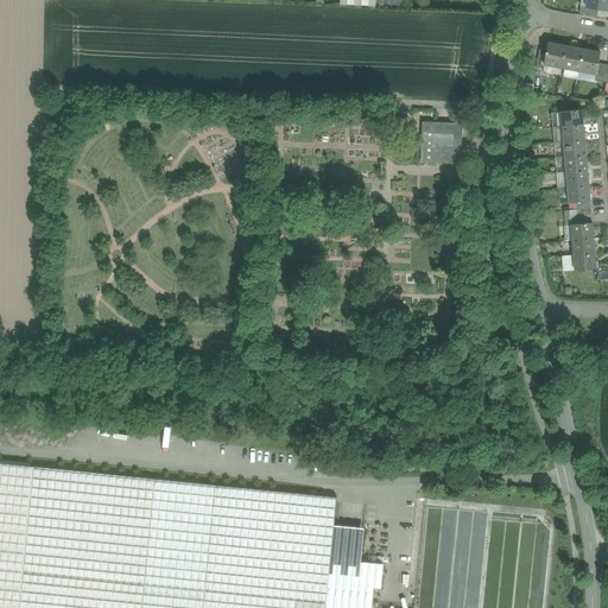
[(607,10),(607,0),(588,0),(587,7),(599,10),(607,12),(607,10)]
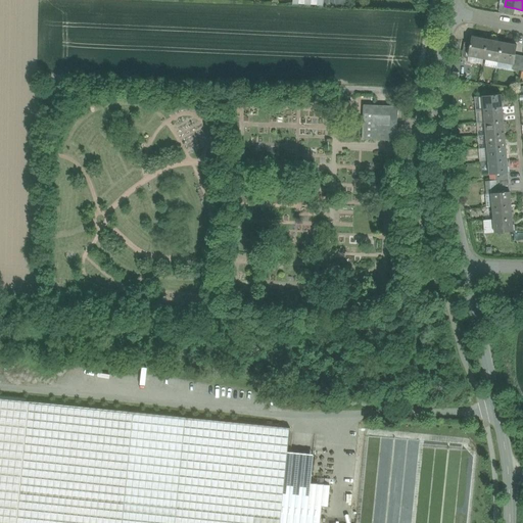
[(505,6),(500,5),(498,11),(514,14),(515,8),(505,6)]
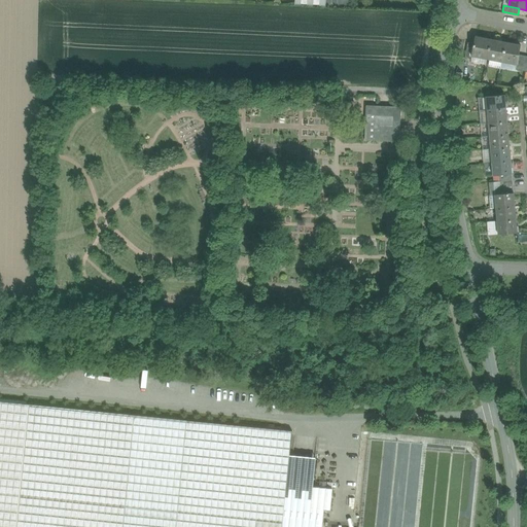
[(490,40),(476,37),(473,44),(471,57),(487,60),(490,40)]
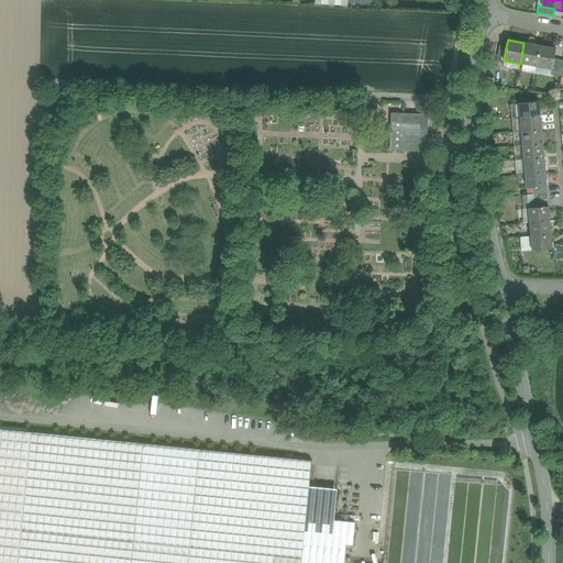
[(540,46),(523,43),(520,64),(537,67),(540,46)]
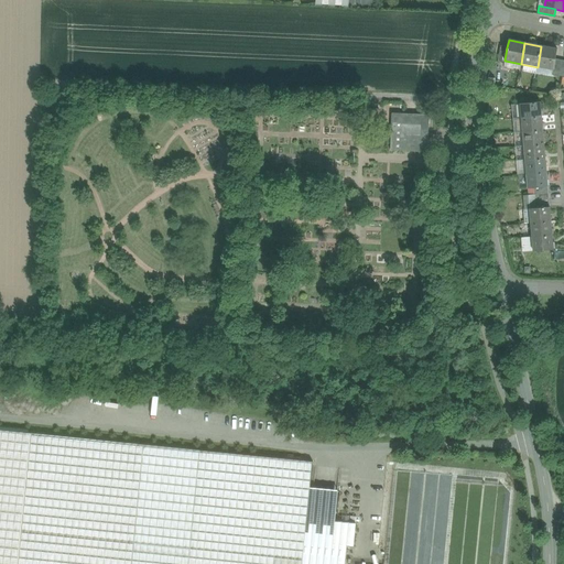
[(507,47),(500,46),(497,63),(505,64),(505,61),(507,47)]
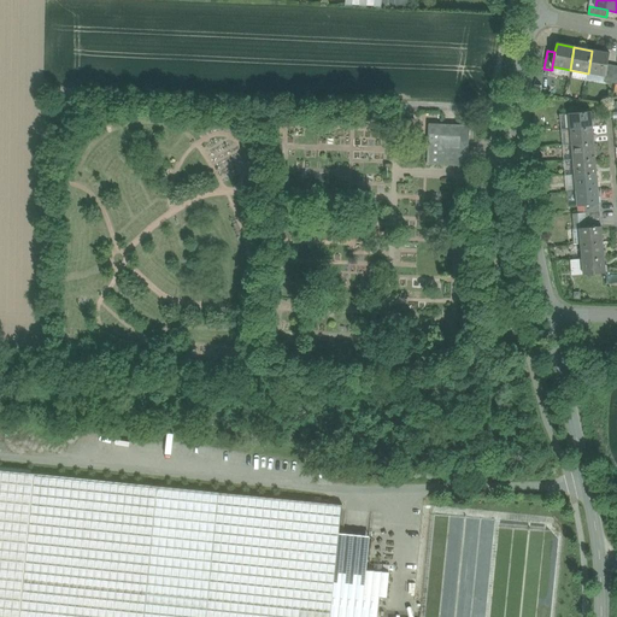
[(610,53),(592,51),(588,74),(605,76),(606,76),(607,66),(610,53)]
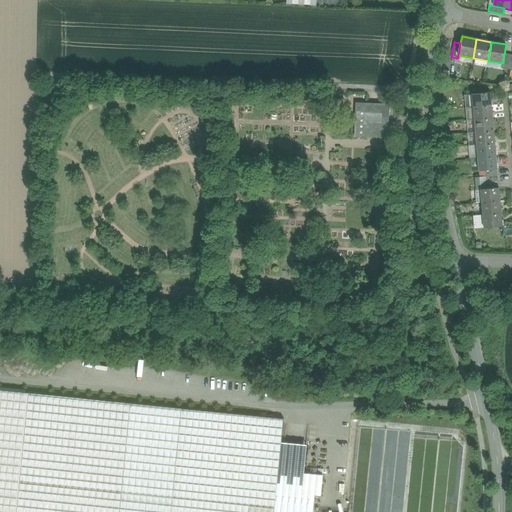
[(510,56),(504,55),(503,63),(502,63),(501,68),(507,69),(510,56)]
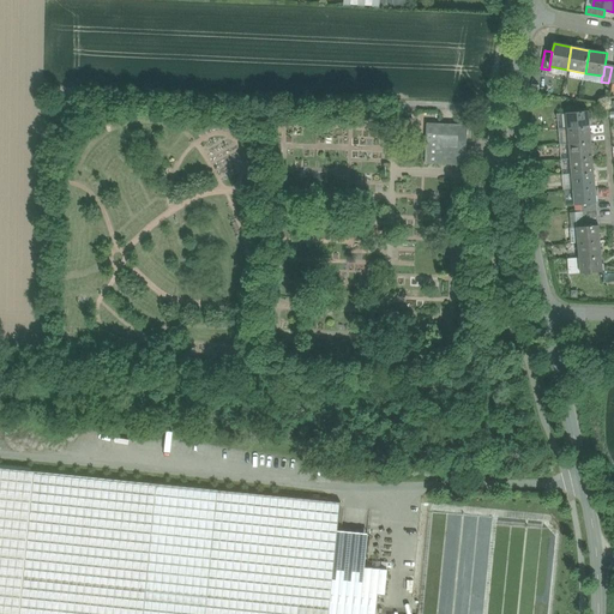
[(589,110),(566,113),(567,128),(590,127),(589,110)]
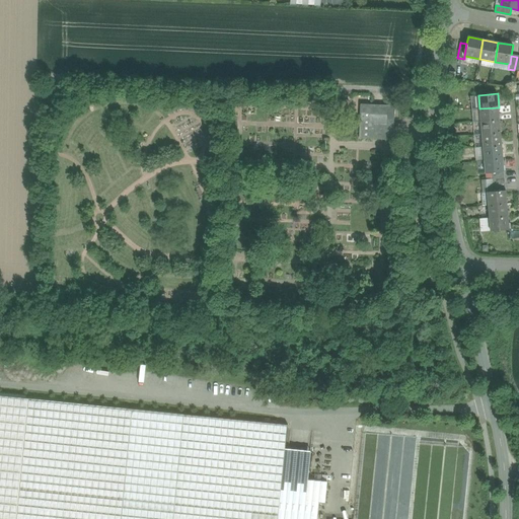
[(478,95),(470,96),(471,109),(479,108),(478,95)]
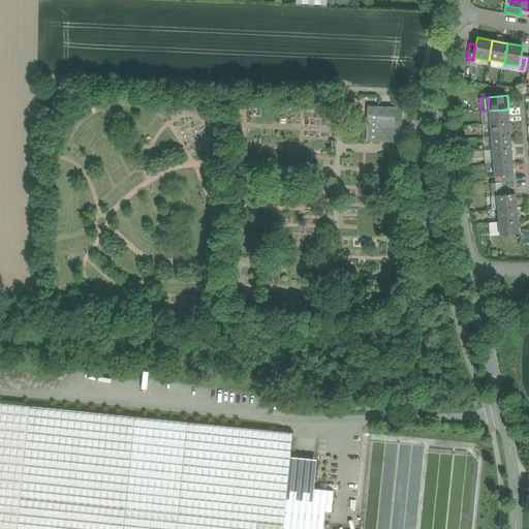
[(368,106),(366,142),(402,144),(404,107),(368,106)]
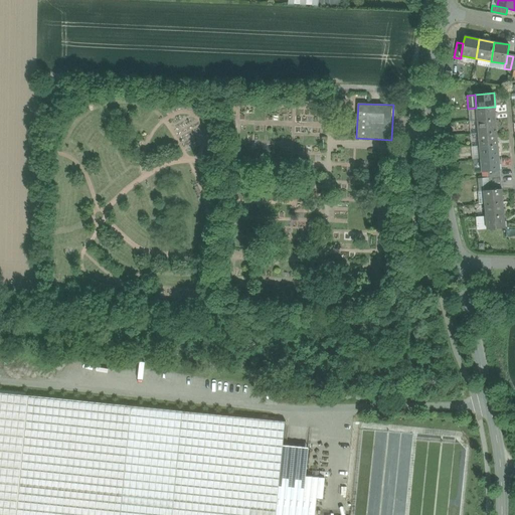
[(495,107),(476,108),(477,121),(496,119),(495,107)]
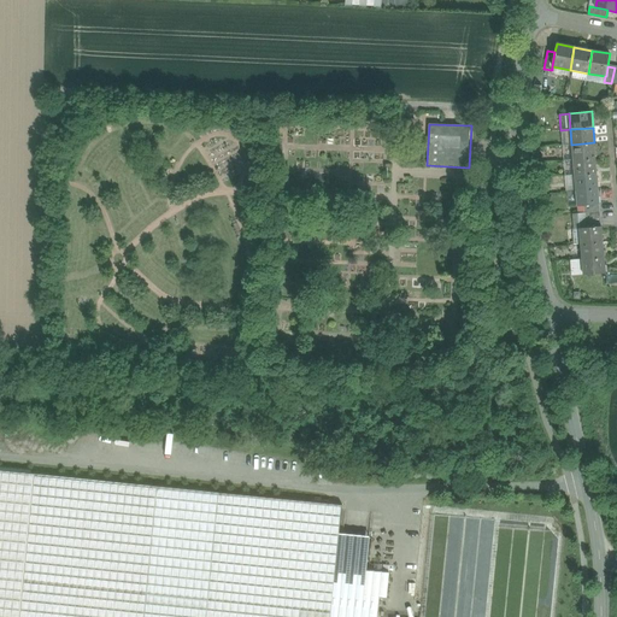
[(570,129),(560,130),(562,146),(571,145),(570,129)]
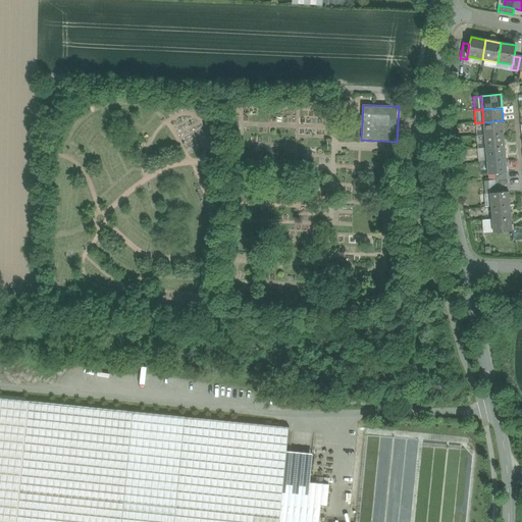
[(503,120),(483,122),(484,136),(504,134),(503,120)]
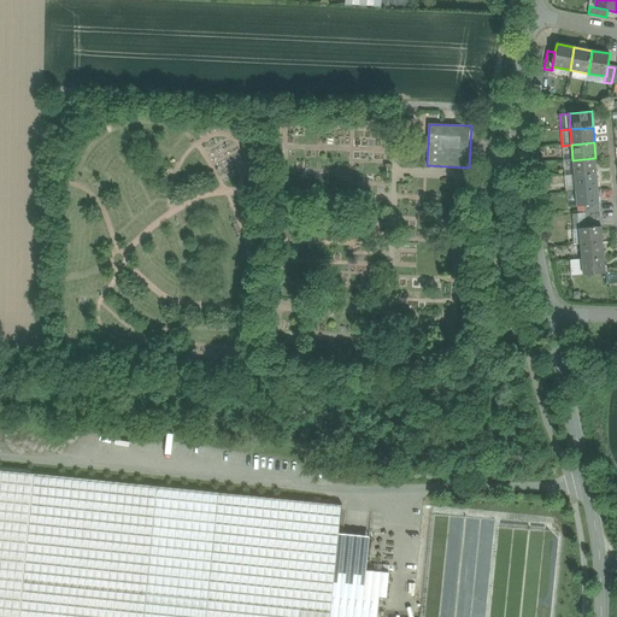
[(571,145),(562,146),(563,160),(573,160),(571,145)]
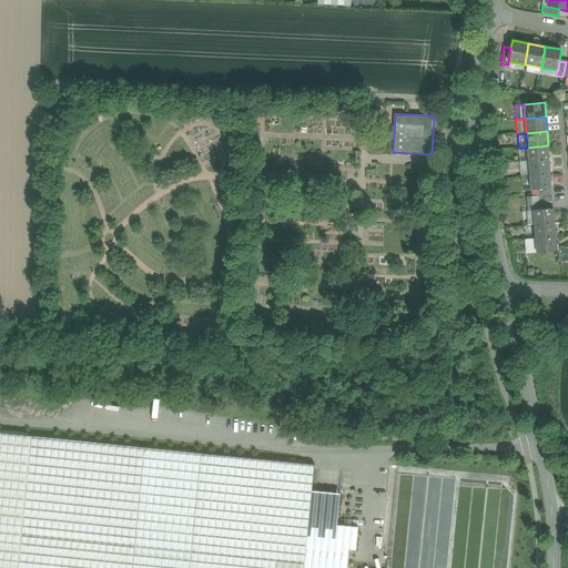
[(548,145),(527,148),(529,161),(549,160),(548,145)]
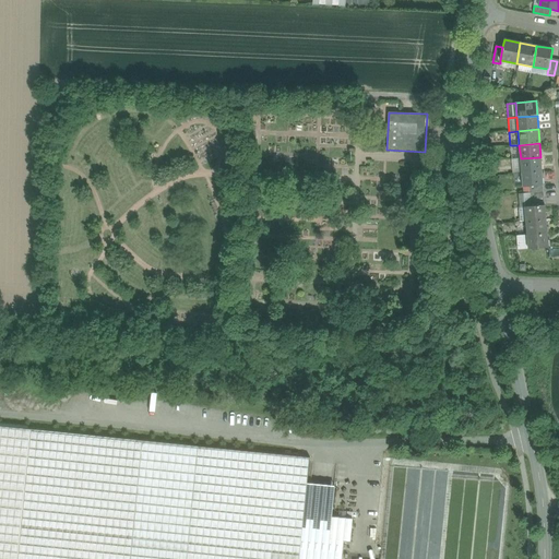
[(519,145),(510,145),(512,159),(521,158),(519,145)]
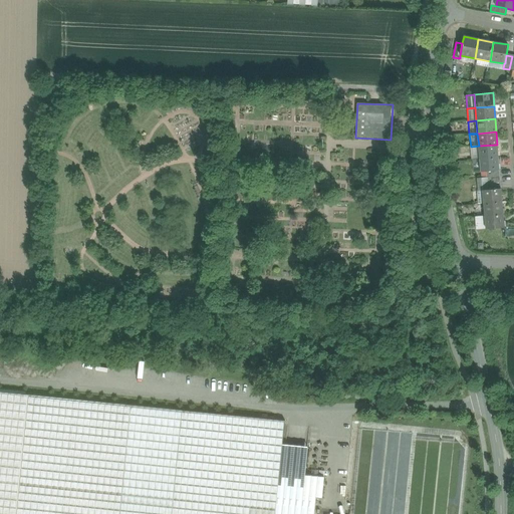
[(498,157),(497,145),(479,146),(480,159),(498,157)]
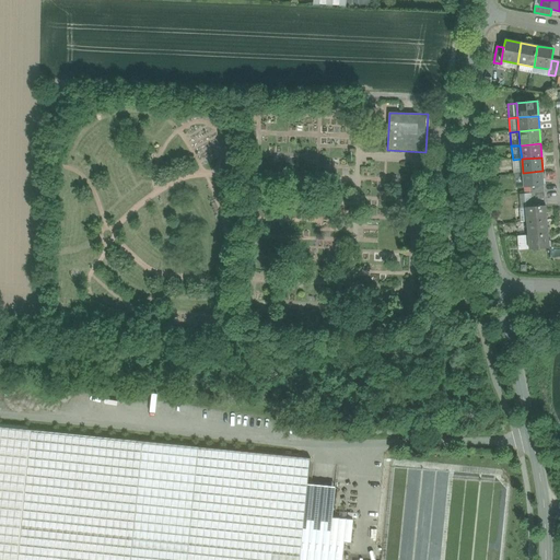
[(522,159),(513,160),(514,174),(523,173),(522,159)]
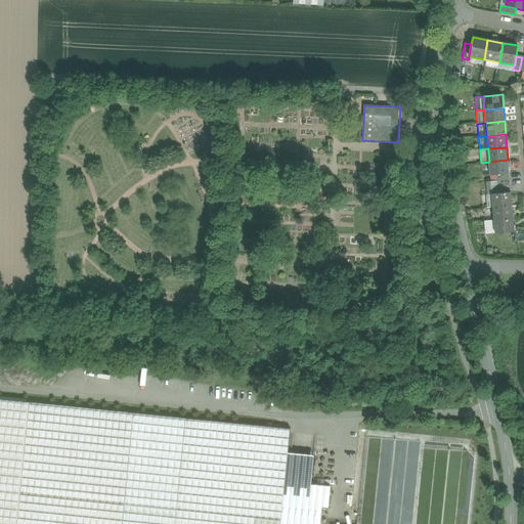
[(508,160),(489,162),(490,175),(496,174),(509,173),(508,160)]
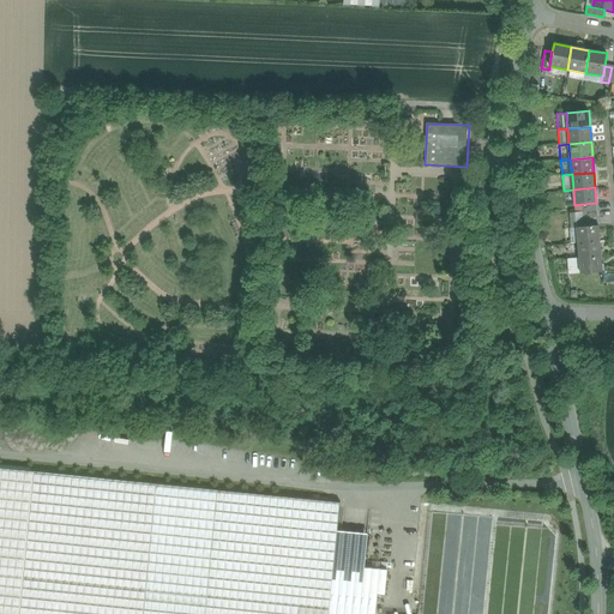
[(583,212),(570,214),(571,228),(577,228),(577,227),(584,227),(583,220),(583,218),(583,212)]
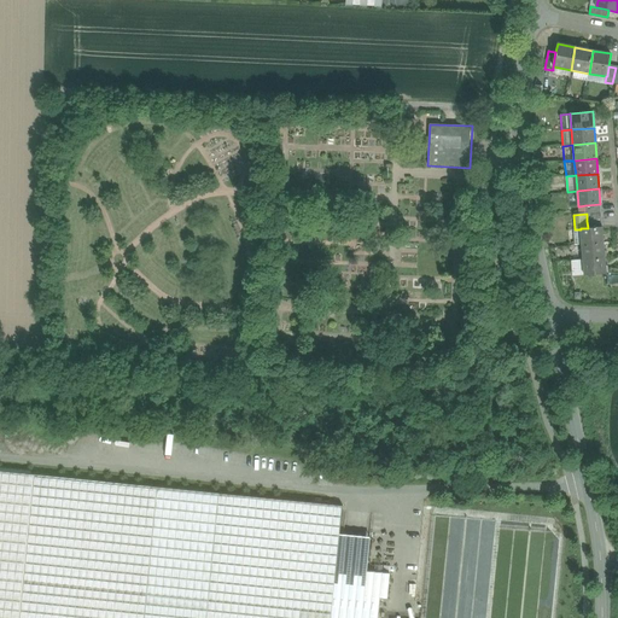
[(588,228),(581,228),(581,229),(582,243),(582,244),(604,243),(602,227),(588,228)]
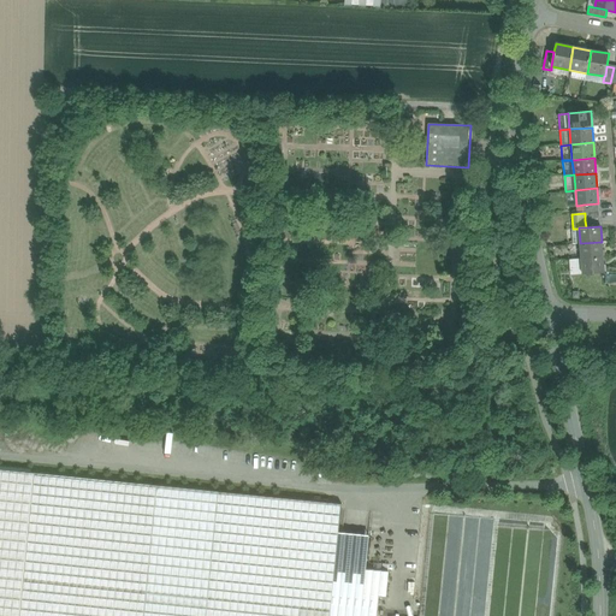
[(602,242),(580,243),(581,259),(603,256),(602,242)]
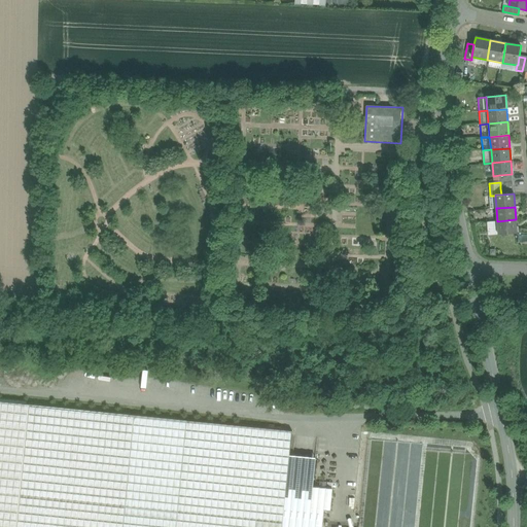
[(516,219),(497,221),(498,235),(517,234),(516,219)]
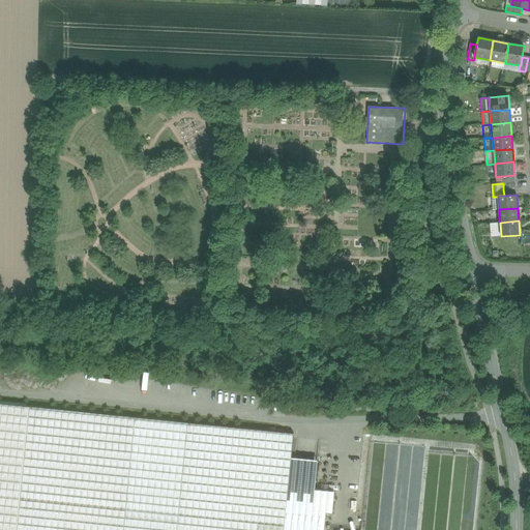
[(500,223),(490,224),(491,237),(501,236),(500,223)]
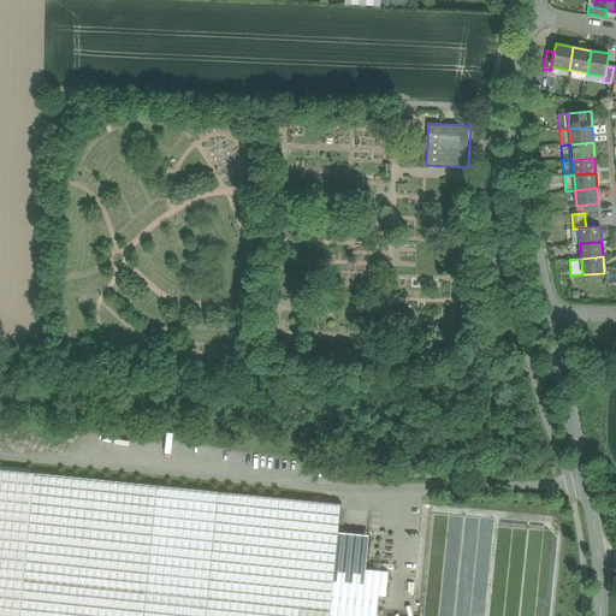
[(0,615),(19,615),(34,474),(0,469),(0,615)]
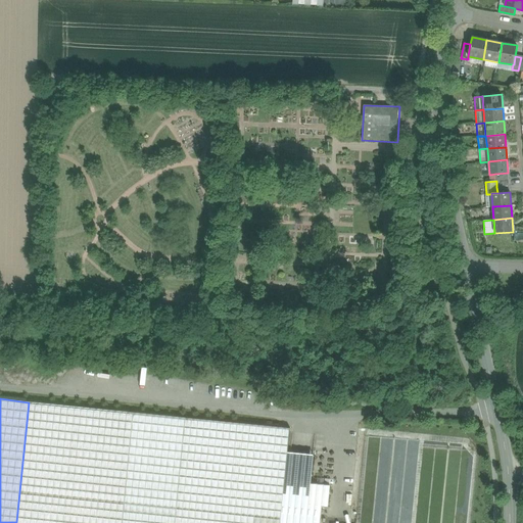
[(122,522),(133,413),(29,402),(16,522),(122,522)]
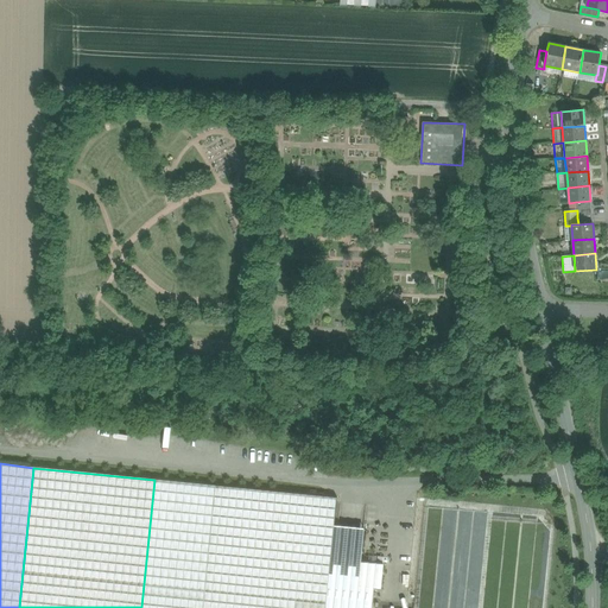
[(203,607),(215,486),(154,480),(141,607),(203,607)]
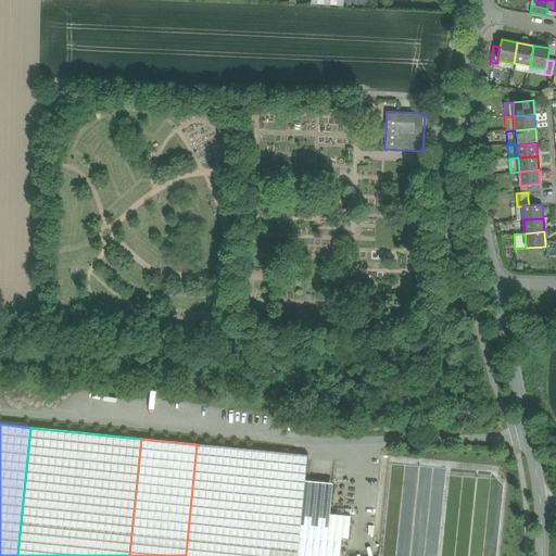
[(302,525),(306,480),(308,455),(197,444),(186,555),(340,555),(341,554),(299,551),(302,525)]
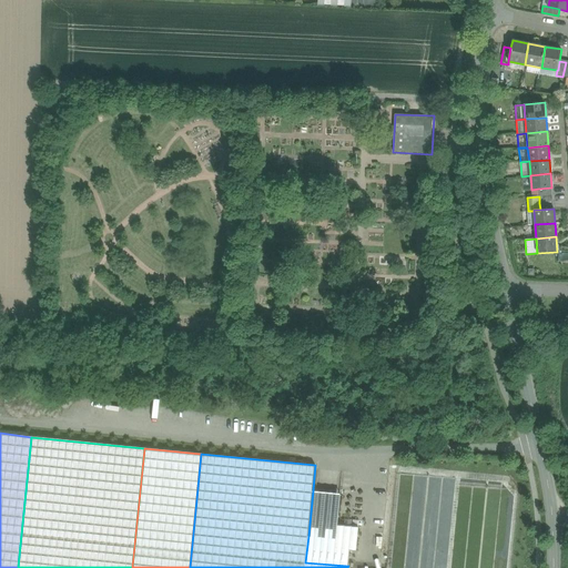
[(336,538),(337,525),(341,494),(313,490),(308,536),(336,538)]
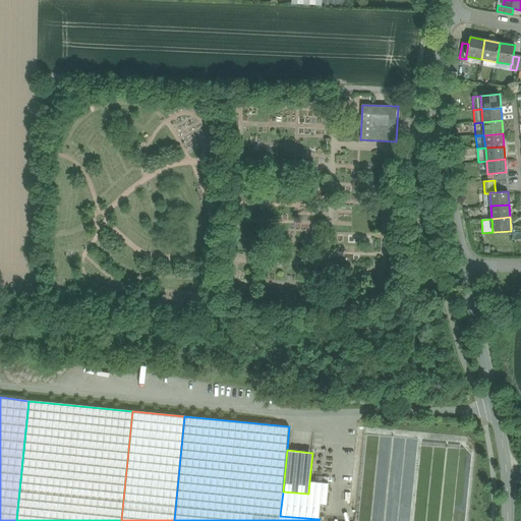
[(309,481),(308,494),(283,491),(280,516),(320,519),(321,504),(327,505),(329,483),(309,481)]
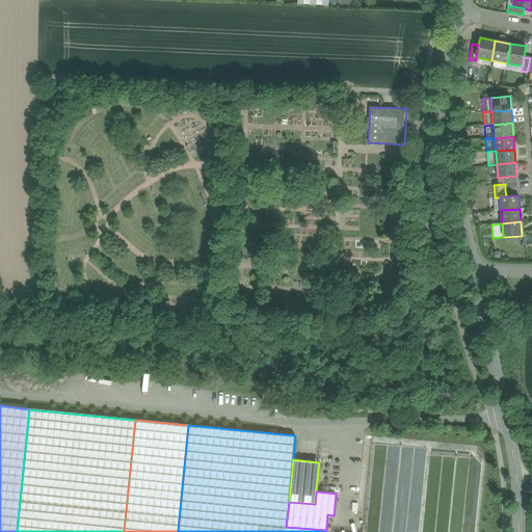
All buildings are outlined.
